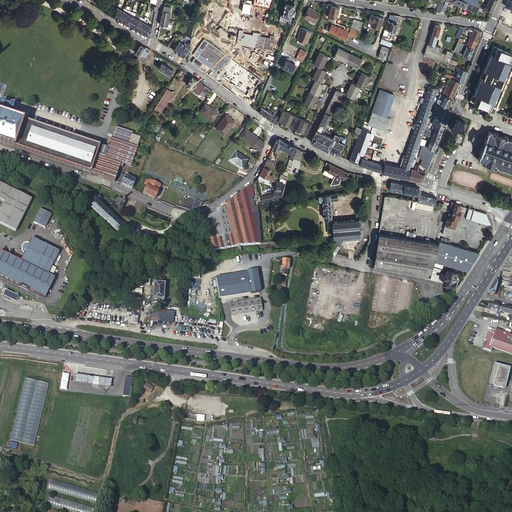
[(497,0),(489,0),(487,6),(486,7),(484,6),(485,5),(476,1),(476,0),(471,0),(471,3),(474,5),(475,5),(476,5),(480,7),(482,8),(492,12),(497,0)]
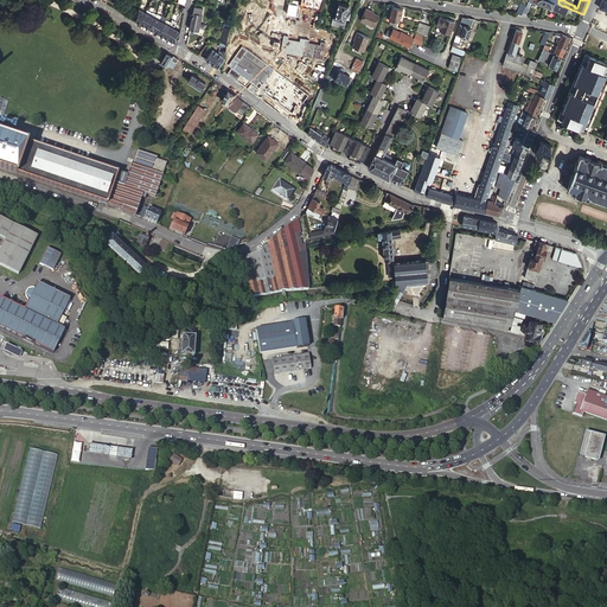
[(350,5),(338,1),(334,18),(332,18),(331,24),(344,26),(346,18),(349,18),(351,11),(350,10),(351,8),(349,7),(350,5)]
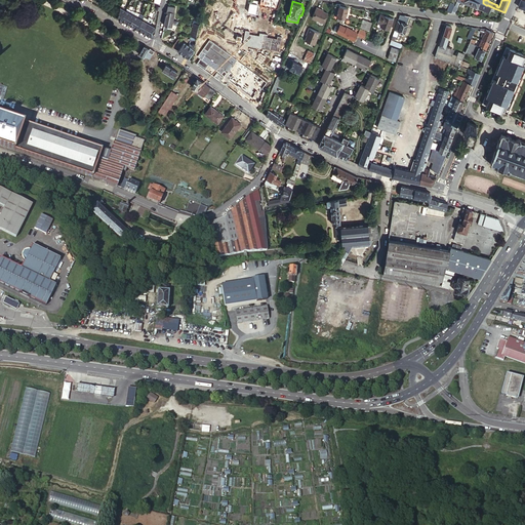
[(348,8),(339,6),(336,5),(334,14),(338,15),(344,17),(346,17),(348,8)]
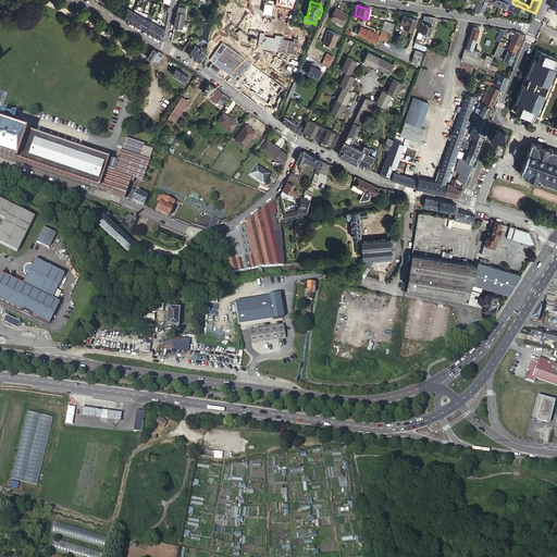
[(185,8),(178,7),(174,26),(178,26),(183,27),(186,13),(185,12),(185,8)]
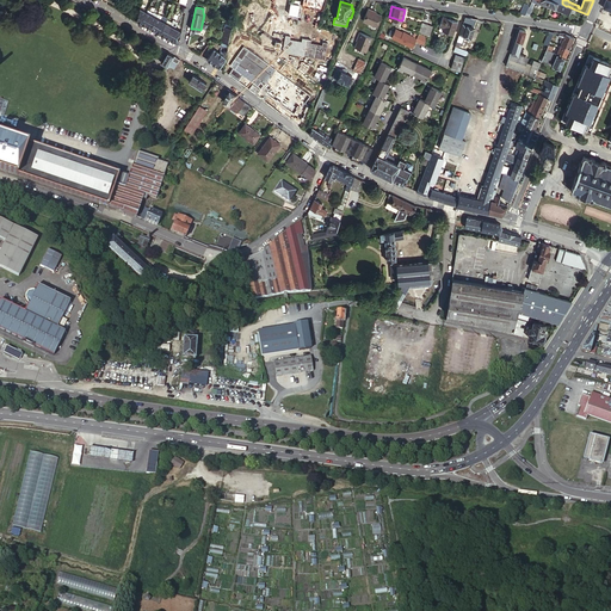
[(140,8),(137,20),(147,26),(152,14),(140,8)]
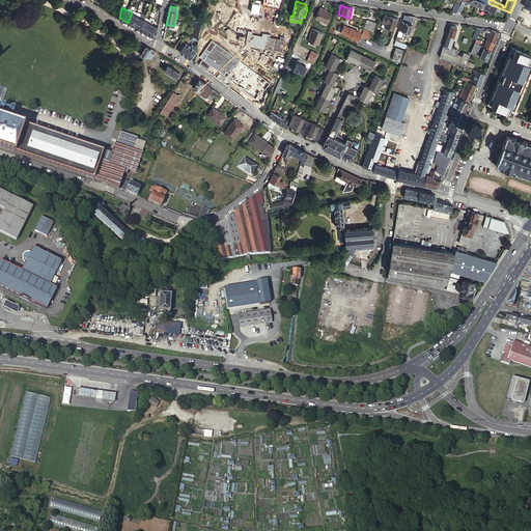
[(319,7),(315,18),(328,23),(333,12),(319,7)]
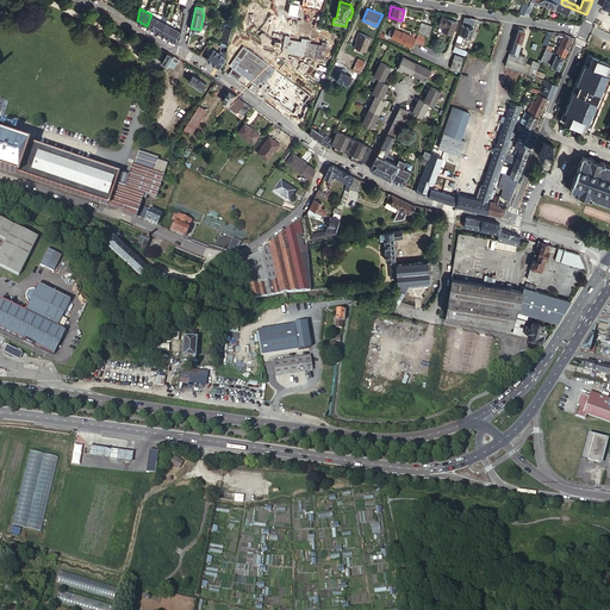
[(288,24),(291,14),(282,12),(280,22),(275,20),(272,33),(281,35),(285,23),(288,24)]
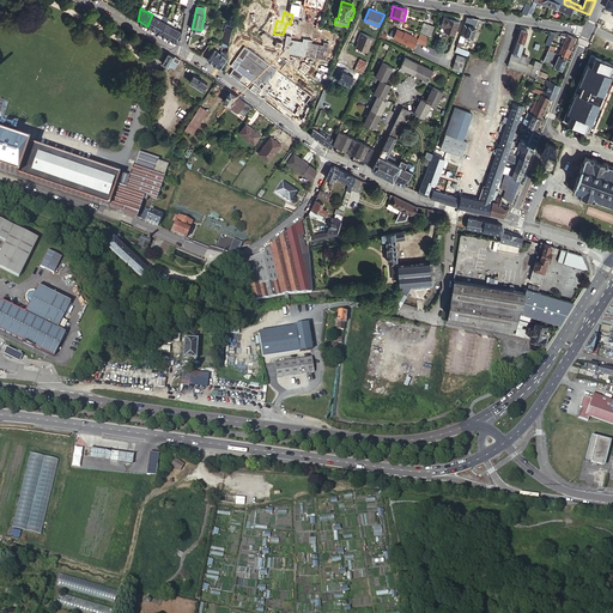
[(152,14),(147,26),(151,29),(156,20),(157,17),(152,14)]
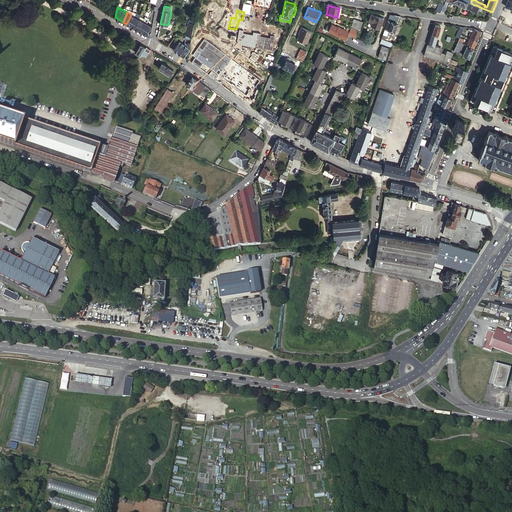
[(258,16),(244,12),(242,20),(239,19),(236,29),(249,32),(252,23),(255,24),(258,16)]
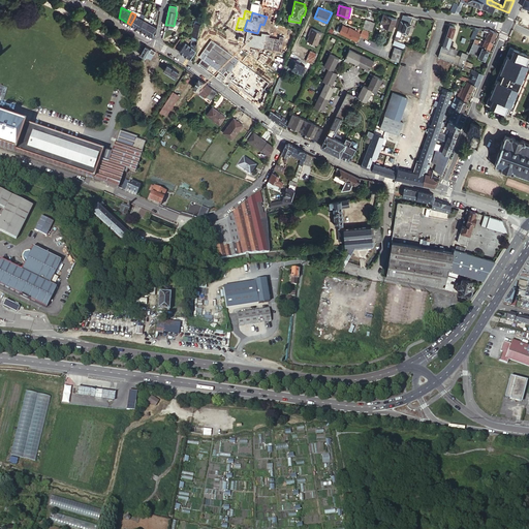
[(141,18),(135,14),(134,18),(130,25),(134,27),(139,18),(141,18)]
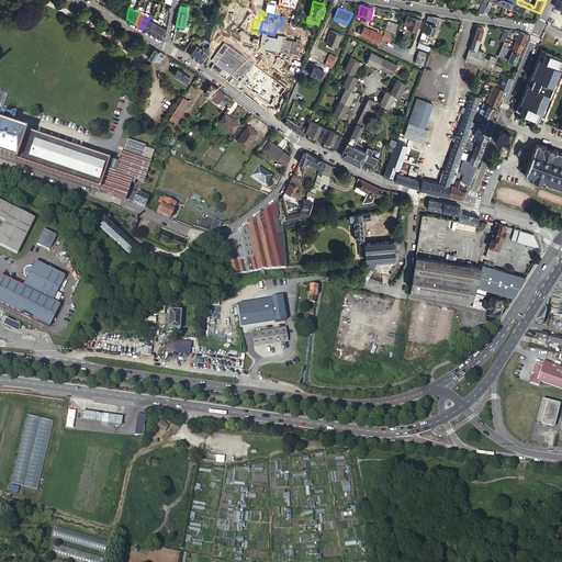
[(420,20),(407,15),(404,24),(408,26),(407,29),(417,32),(420,20)]
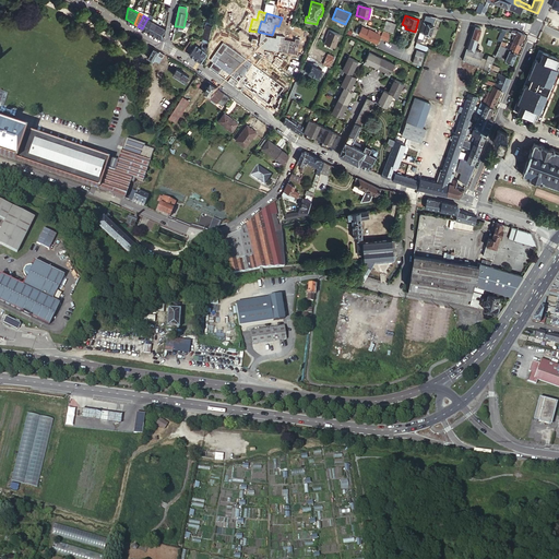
[(437,18),(426,15),(420,32),(425,33),(427,34),(430,35),(437,18)]
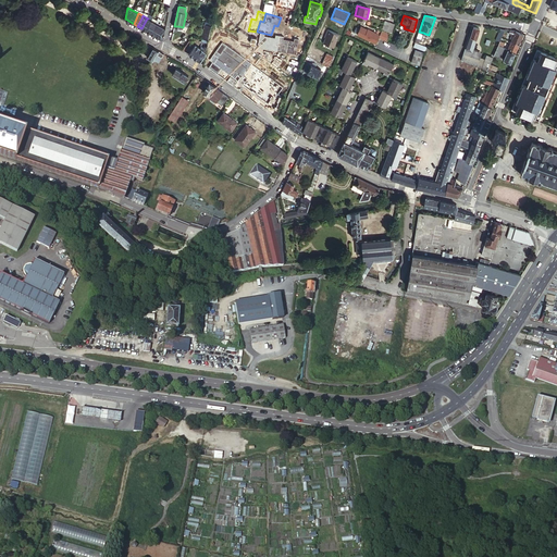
[(151,21),(148,19),(147,19),(141,28),(147,31),(150,24),(151,21)]
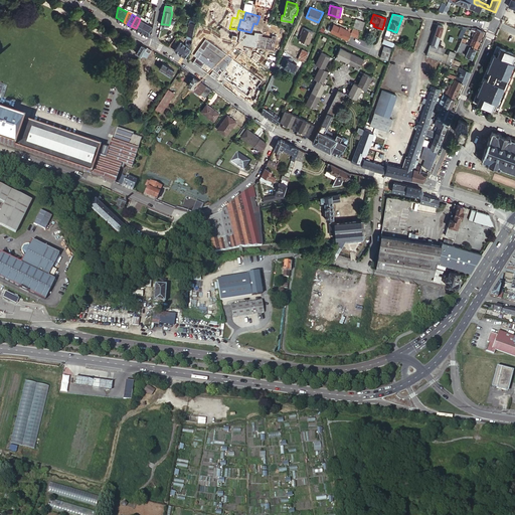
[(144,21),(140,19),(139,22),(136,28),(139,30),(144,21)]
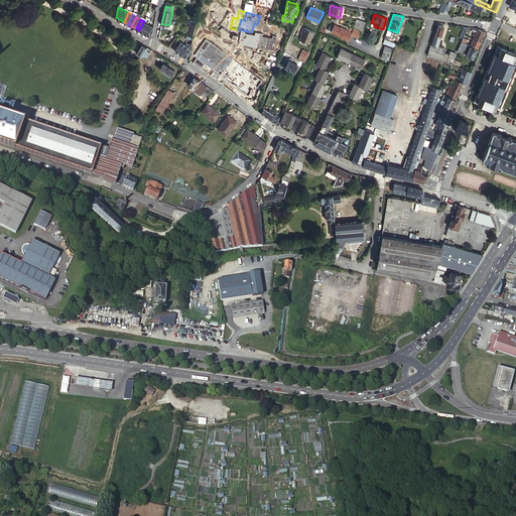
[(143,32),(148,23),(144,21),(139,30),(143,32)]
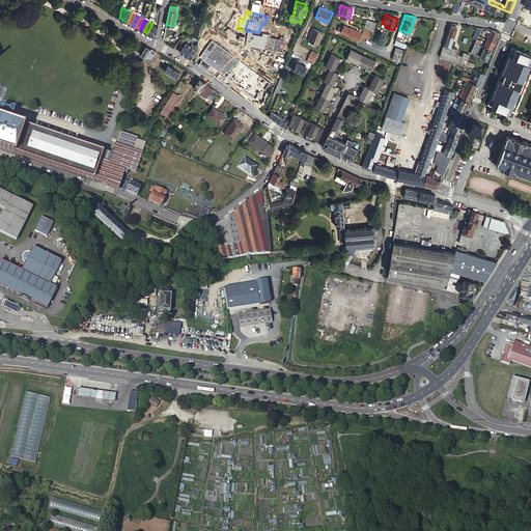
[(158,27),(152,24),(147,33),(154,37),(157,36),(158,27)]
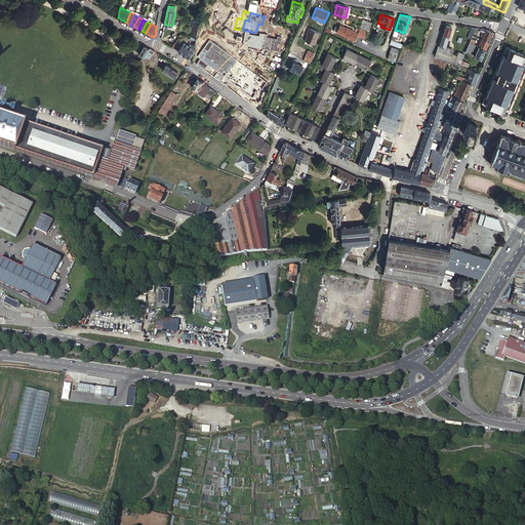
[(447,26),(440,46),(445,48),(452,28),(447,26)]
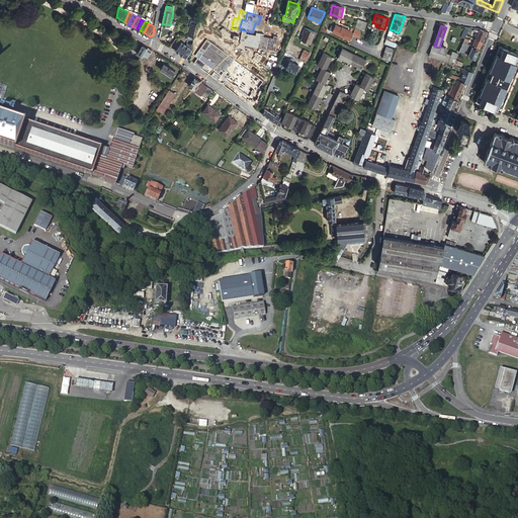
[(300,39),(311,44),(316,31),(306,27),(300,39)]
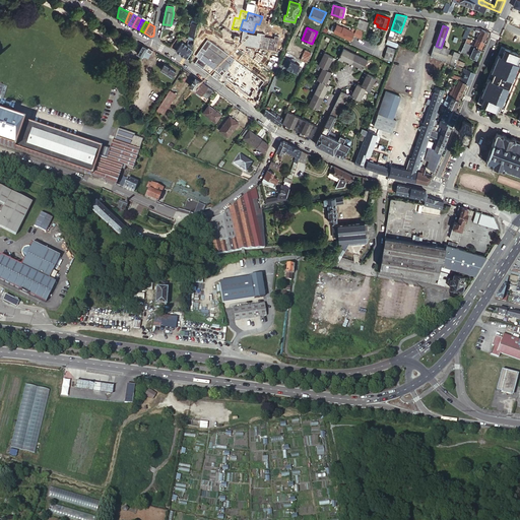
[(240,29),(232,28),(228,46),(239,49),(251,52),(253,47),(250,46),(236,42),(240,29)]
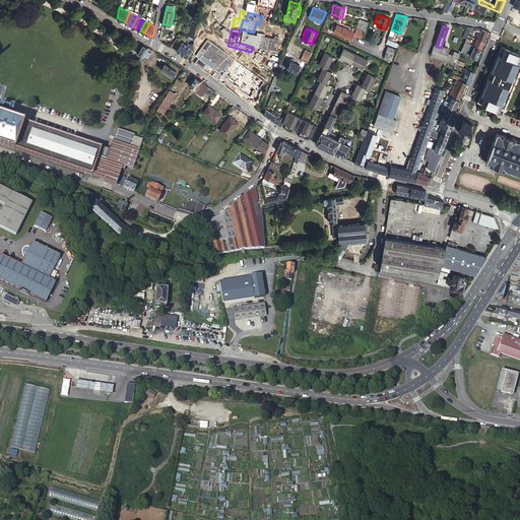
[(343,33),(335,28),(333,33),(341,37),(343,33)]
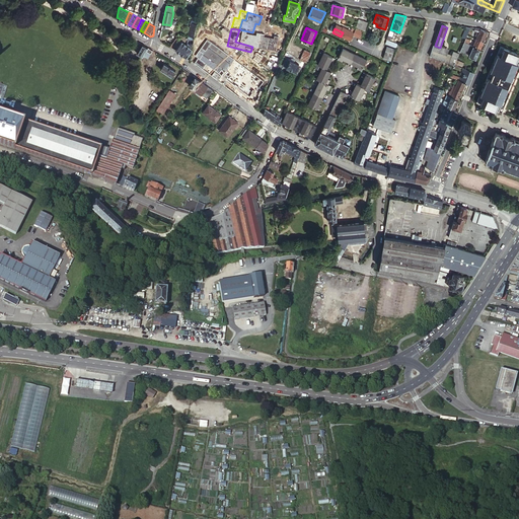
[(483,42),(487,31),(479,28),(478,32),(476,39),(483,42)]
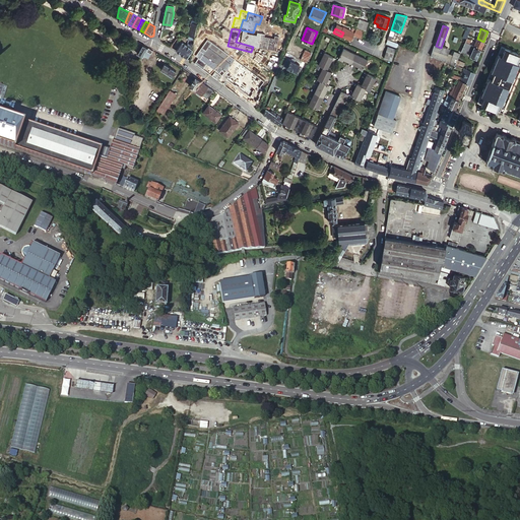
[(253,33),(240,29),(236,42),(250,46),(253,33)]
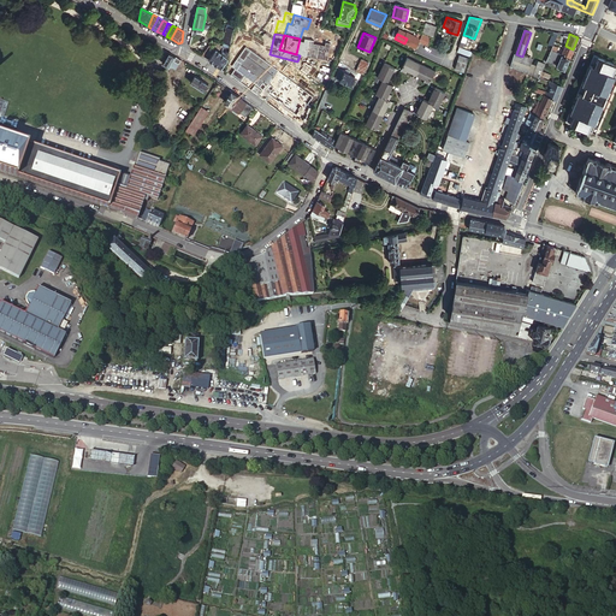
[(573,49),(566,46),(564,48),(562,54),(570,58),(573,49)]
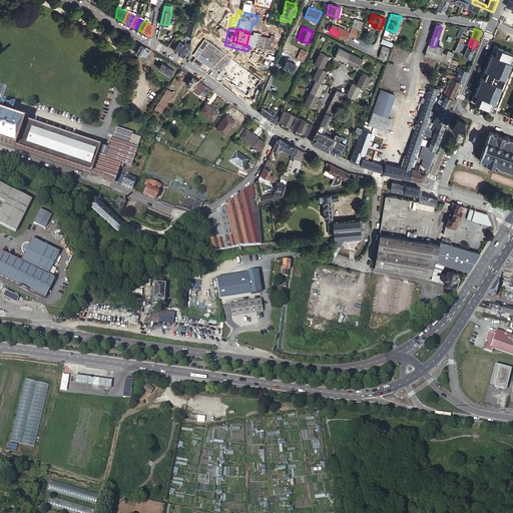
[(392,47),(393,43),(385,40),(383,39),(382,43),(392,47)]
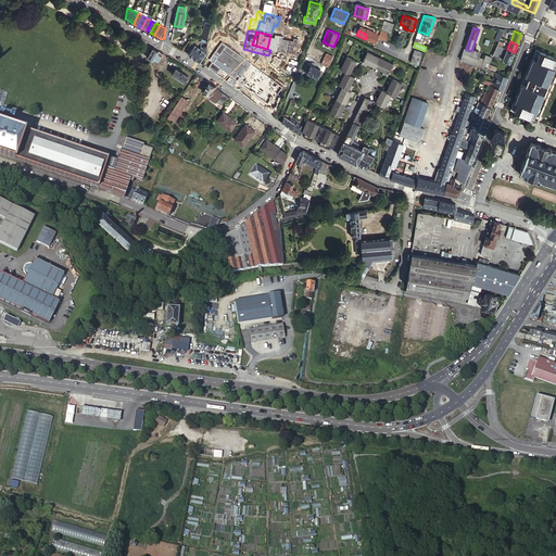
[(194,45),(189,54),(194,59),(200,49),(194,45)]
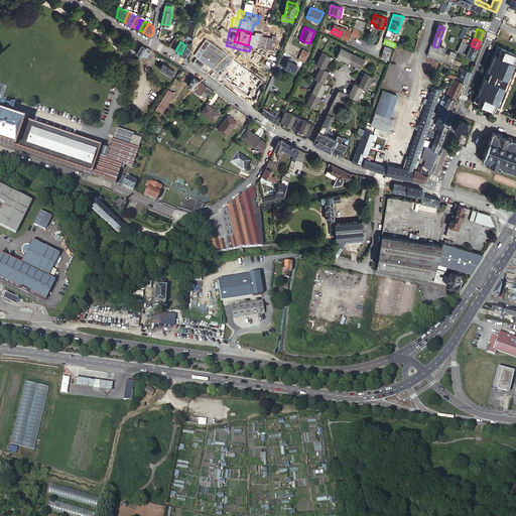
[(462,52),(466,42),(462,41),(458,50),(459,51),(462,52)]
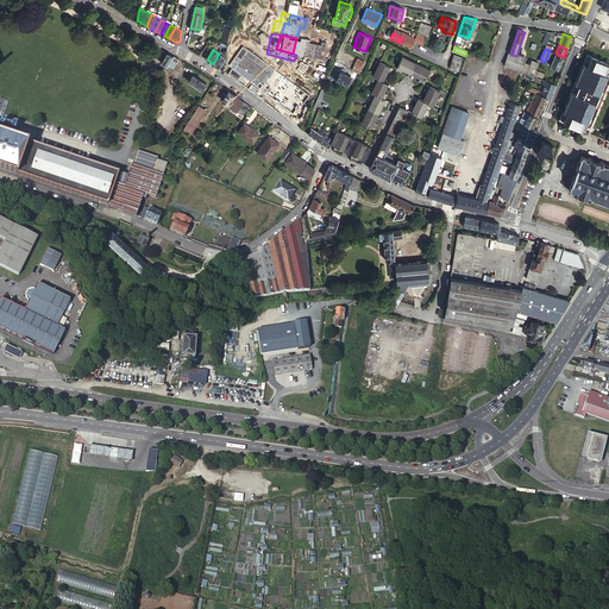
[(165,55),(162,62),(165,64),(167,66),(173,55),(167,52),(165,55)]
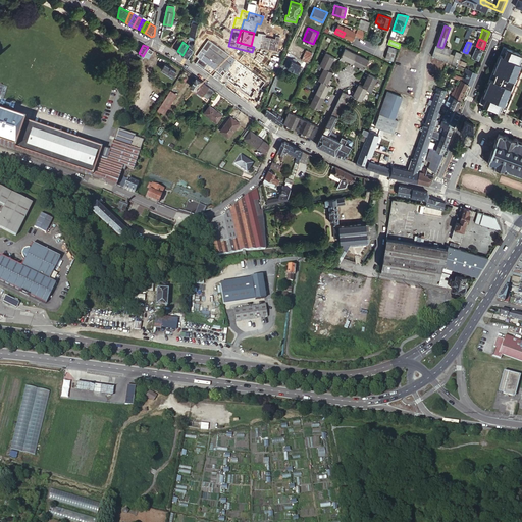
[(188,46),(183,55),(188,58),(189,56),(191,54),(193,50),(191,48),(188,46)]
